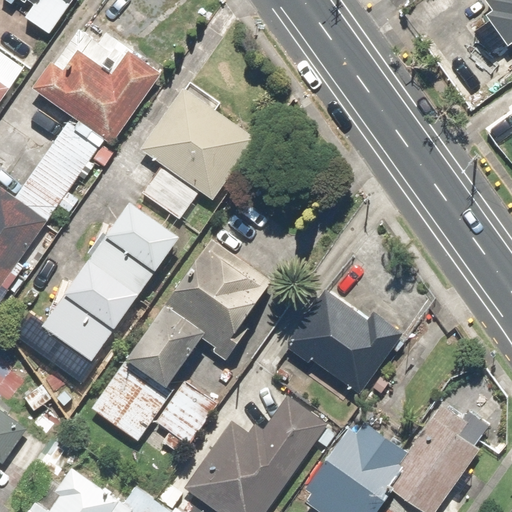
[(35,0),(36,0),(25,14),(54,36),(81,0),(35,0)]
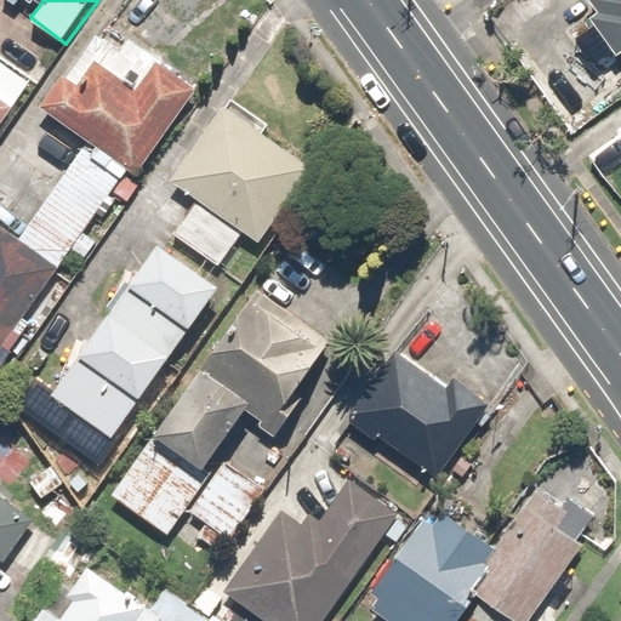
[(620,0),(591,0),(599,10),(590,16),(619,56),(620,55),(620,0)]
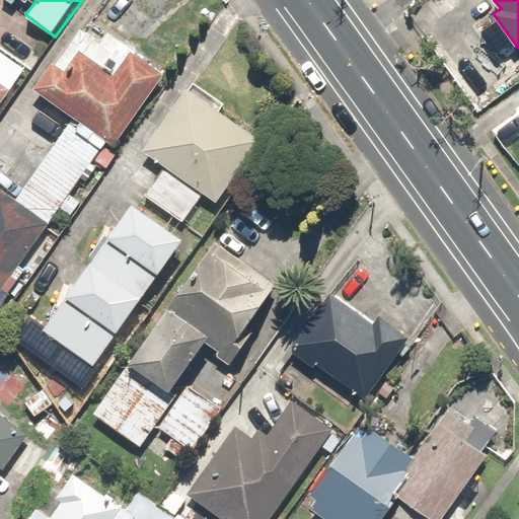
[(116,144),(162,73),(130,52),(114,76),(83,56),(71,73),(56,64),(38,91),(85,123),(77,134),(101,150),(108,140),(116,144)]
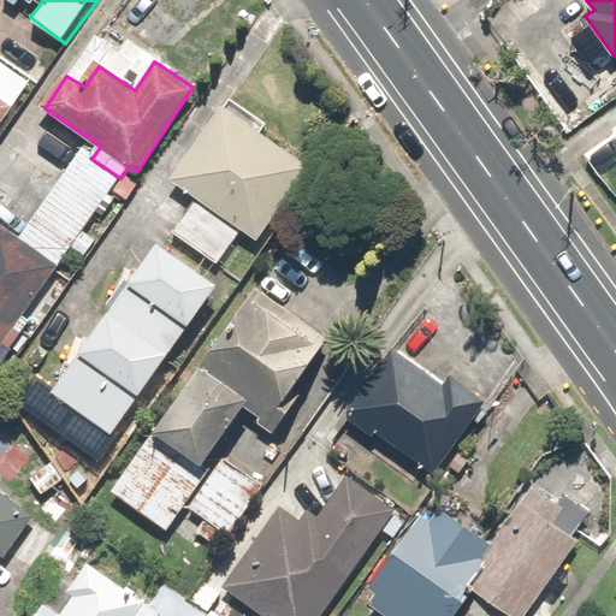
[(0,90),(0,129),(18,104),(0,90)]
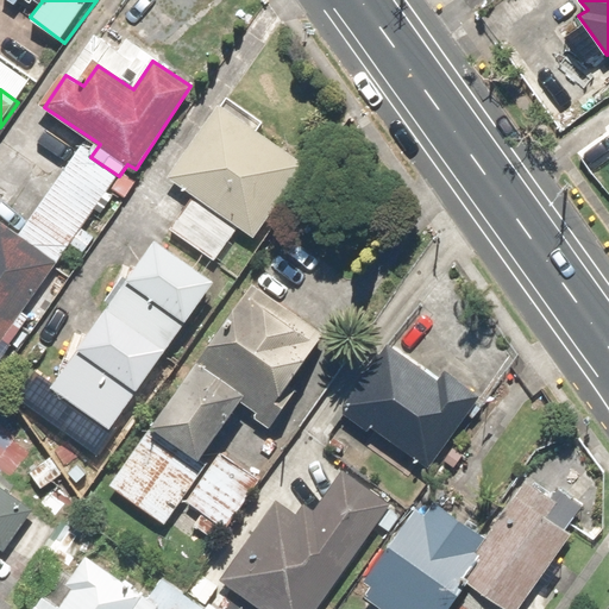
[(307,159),(219,105),(170,182),(193,198),(173,231),(215,258),(238,223),(258,237),(307,159)]
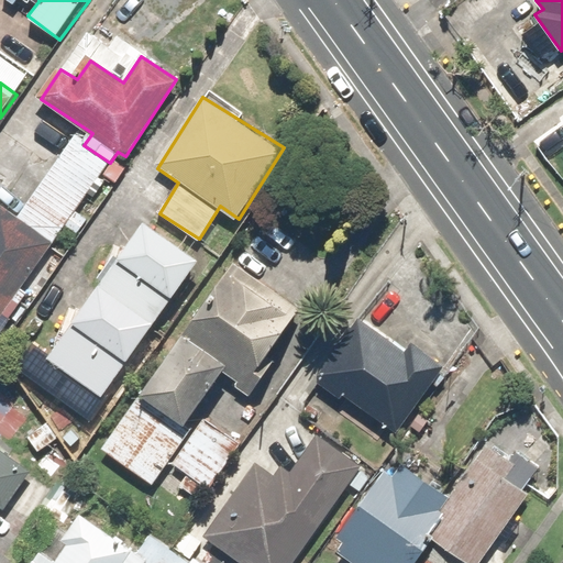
[(1,206),(0,207),(0,316),(53,244),(1,206)]
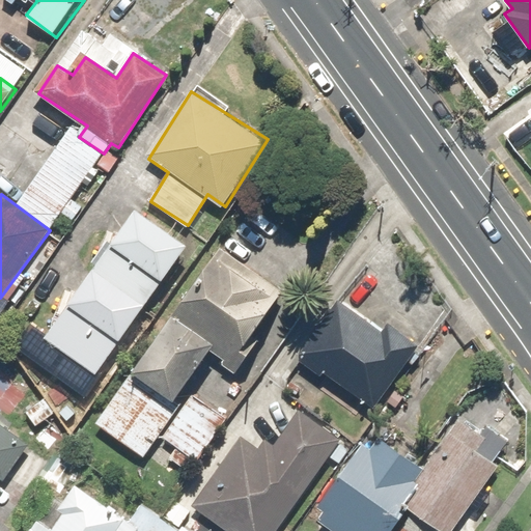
[(138,210),(46,336),(96,373),(189,246),(138,210)]
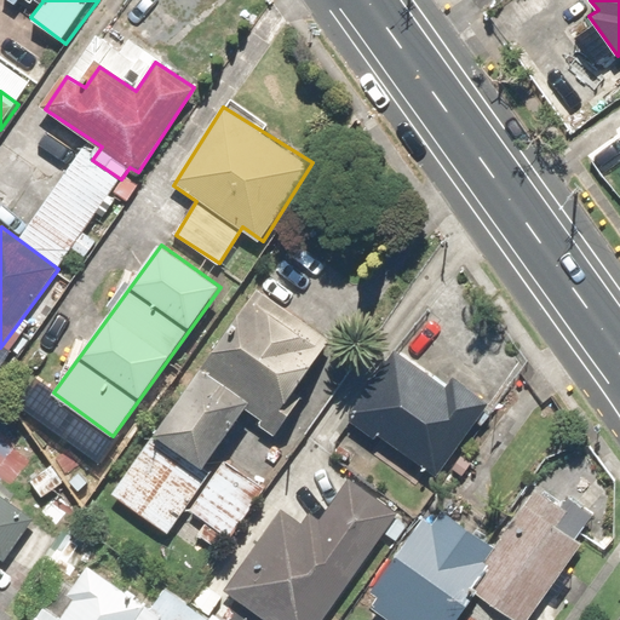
[(193,507),(233,537),(267,489),(216,453),(257,396),(279,412),(331,339),(258,287),(110,494),(172,537),(193,507)]
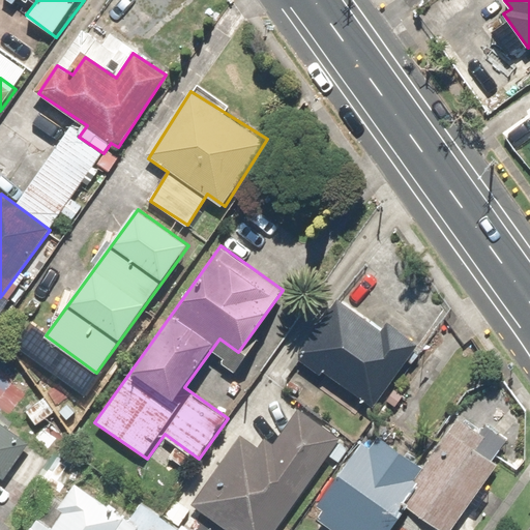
[(385,328),(340,297),(299,357),(373,407),(416,344),(388,325),(385,328)]
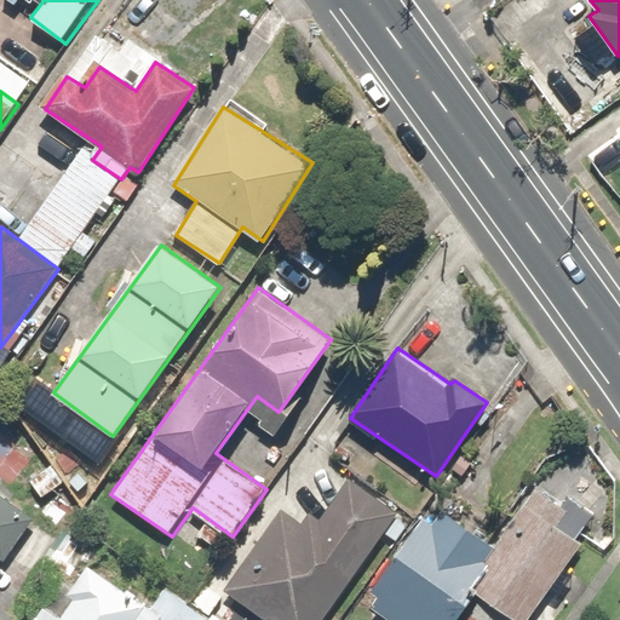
[(265,619),(322,619),(395,515),(350,483),(326,520),(310,509),(299,523),(281,511),(225,592),(265,619)]
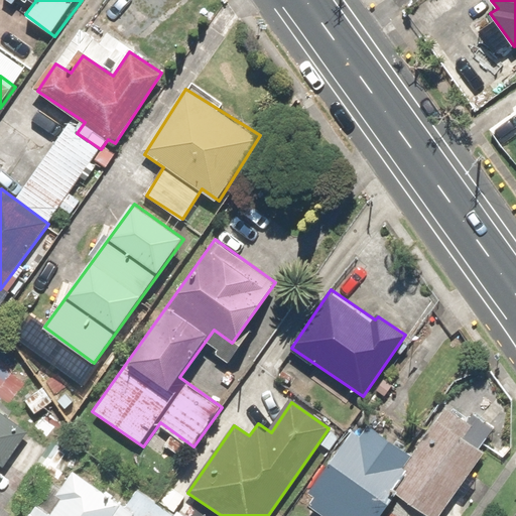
[(414,459),(393,487),(431,515),(441,515),(488,456),(463,436),(470,427),(449,412),(414,459)]
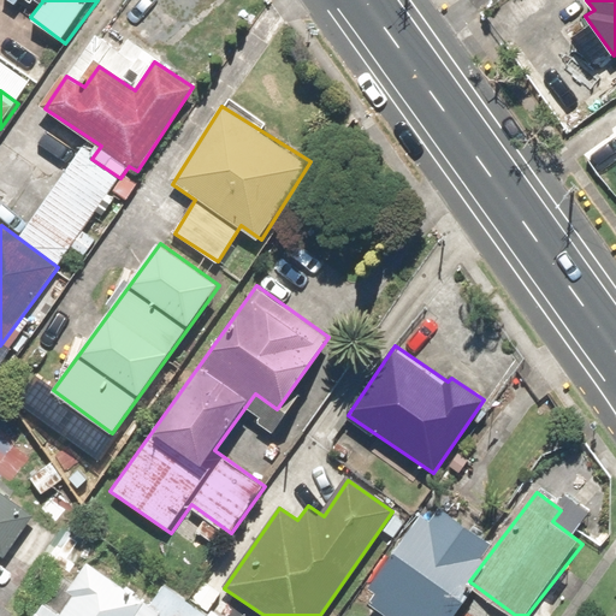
[(0,496),(0,552),(3,556),(30,517),(0,496)]
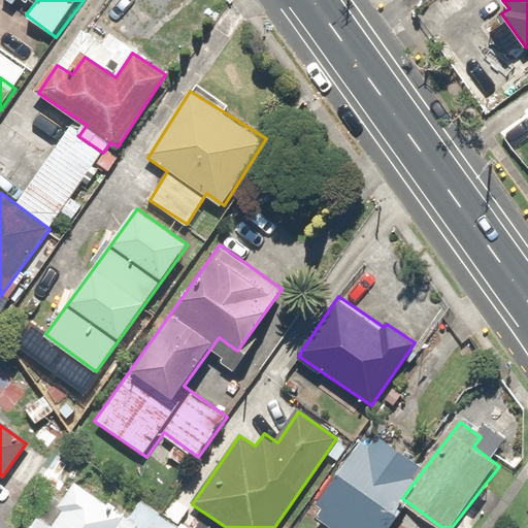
[(378,527),(402,498),(424,469),(369,428),(307,510),(330,527),(378,527)]
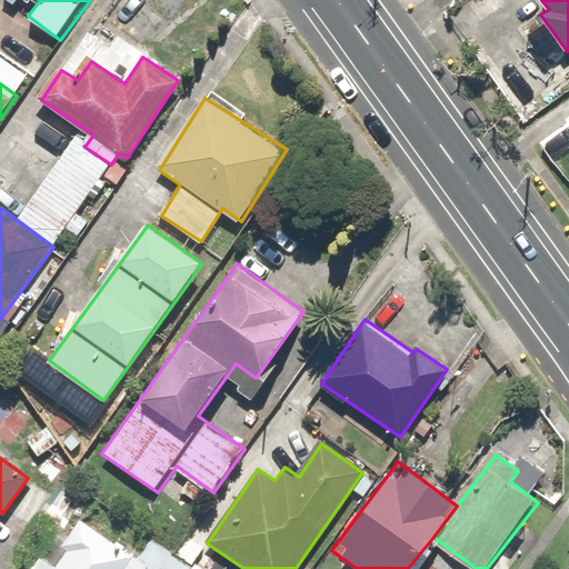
[(38,558),(29,568),(193,568),(149,537),(137,556),(83,518),(50,567),(38,558)]
